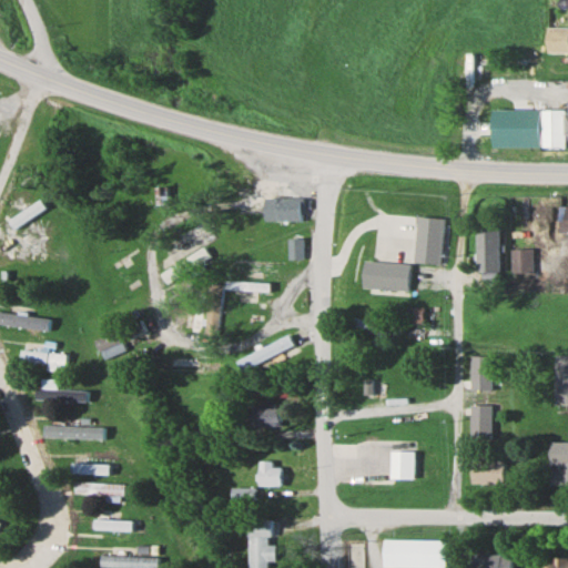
[(567,26),(549,27),(549,51),(567,51),(567,26)]
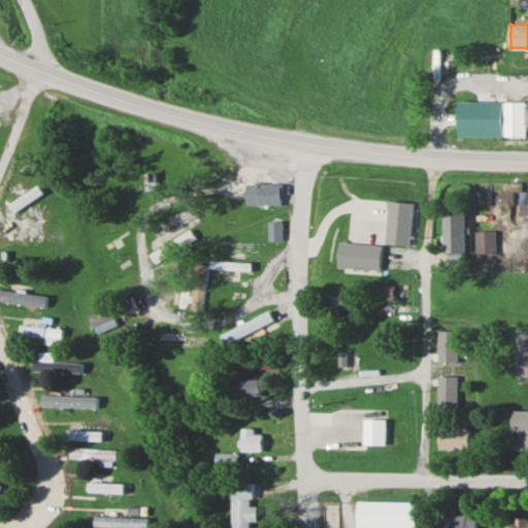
[(527,100),(506,100),(506,136),(527,136),(527,100)]
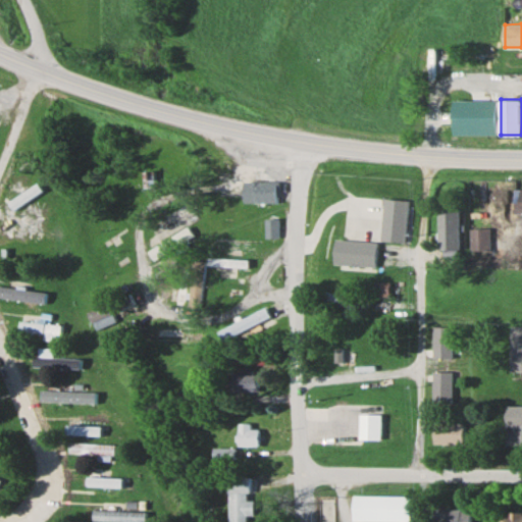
[(463,131),(485,131),(485,101),(463,101),(463,131)]
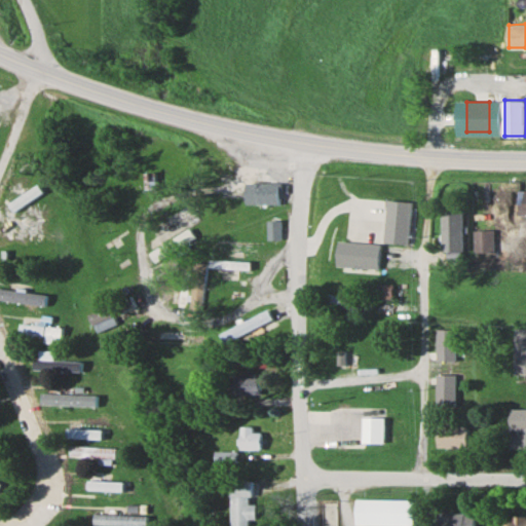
[(243,204),(276,204),(276,182),(243,182),(243,204)]
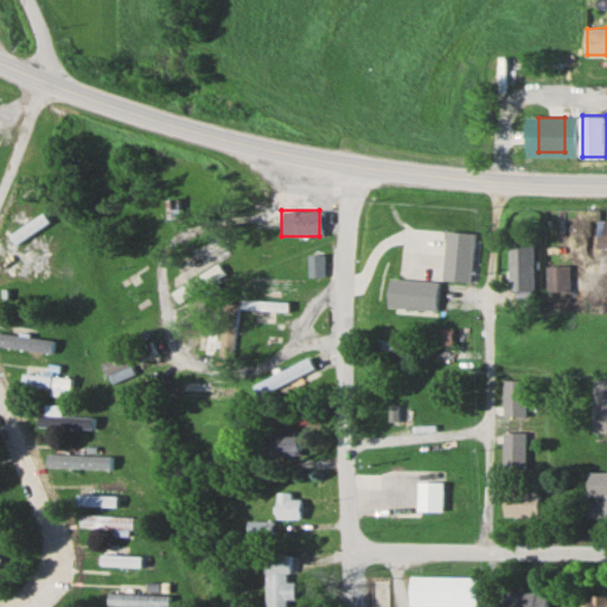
[(443,278),(446,230),(475,232),(473,279),(443,278)]
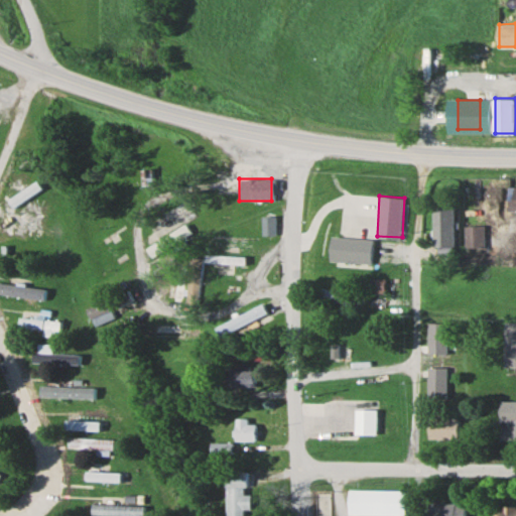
[(145,223),(153,235),(192,213),(184,200),(145,223)]
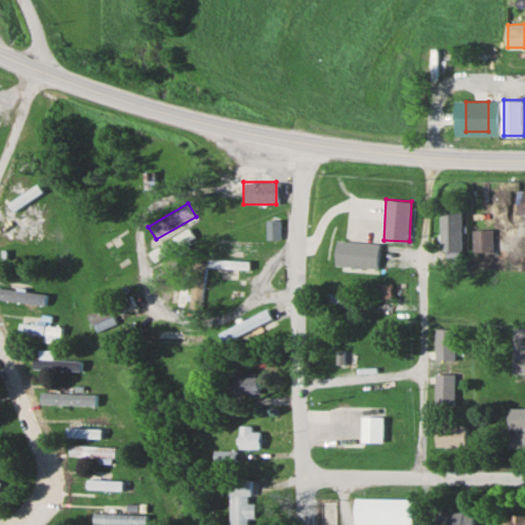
[(443,250),(441,210),(462,209),(465,249),(443,250)]
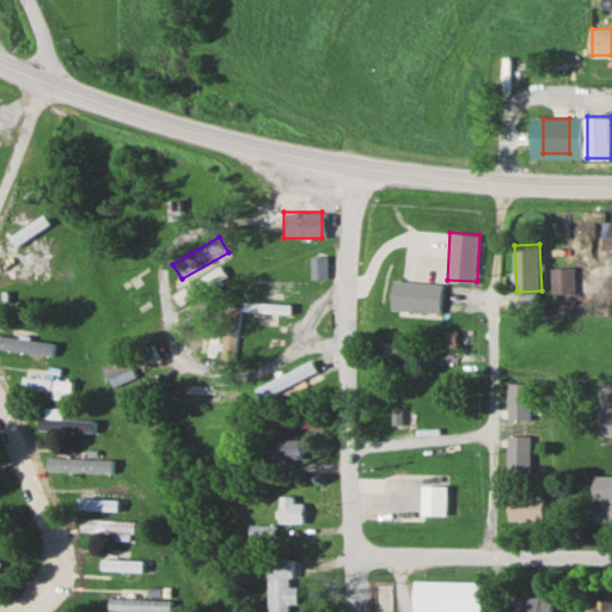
[(308,279),(324,279),(324,255),(308,255),(308,279)]
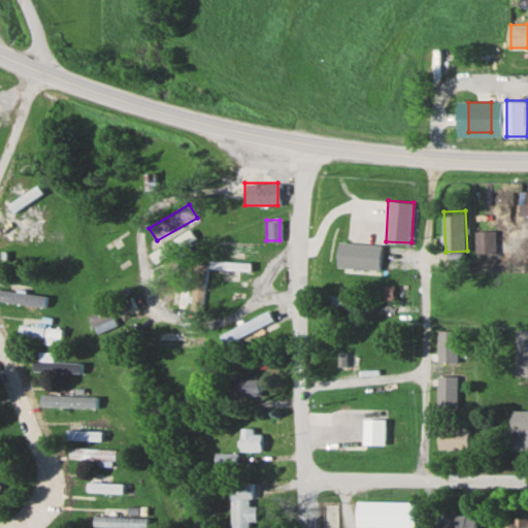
[(157,265),(196,239),(189,229),(150,255),(157,265)]
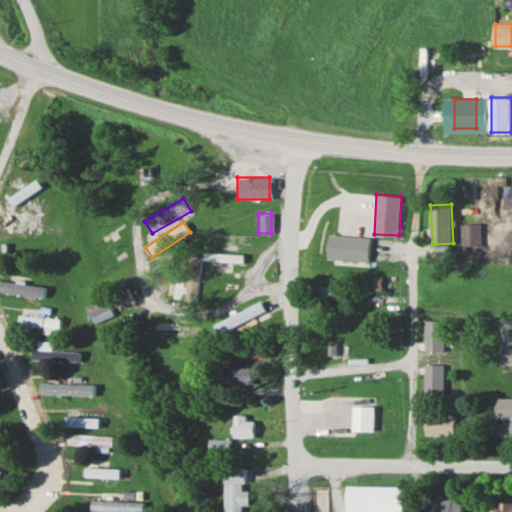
[(461,245),(481,245),(481,222),(461,222),(461,245)]
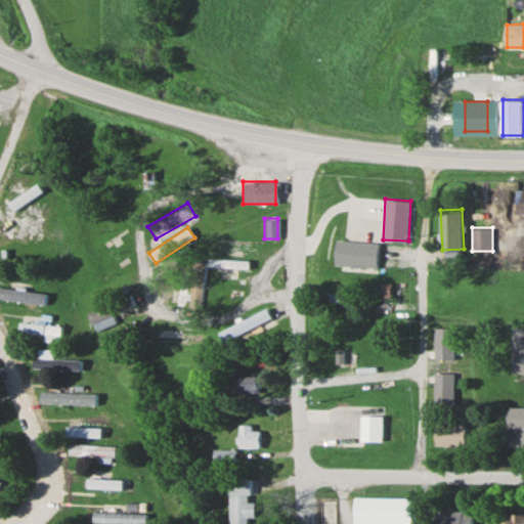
[(337,262),(338,238),(379,243),(377,265),(337,262)]
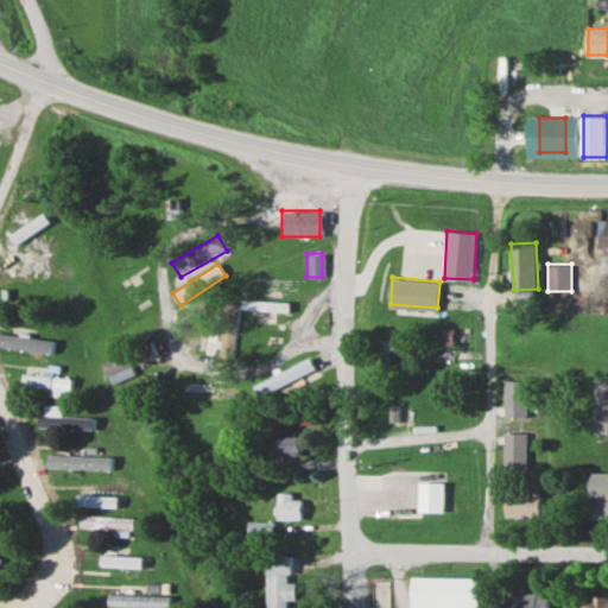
[(248,293),(295,293),(295,280),(248,280),(248,293)]
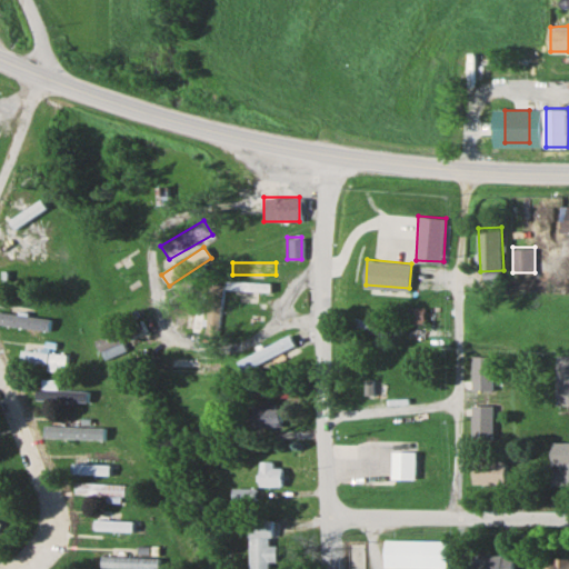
[(227,292),(269,292),(269,282),(227,282),(227,292)]
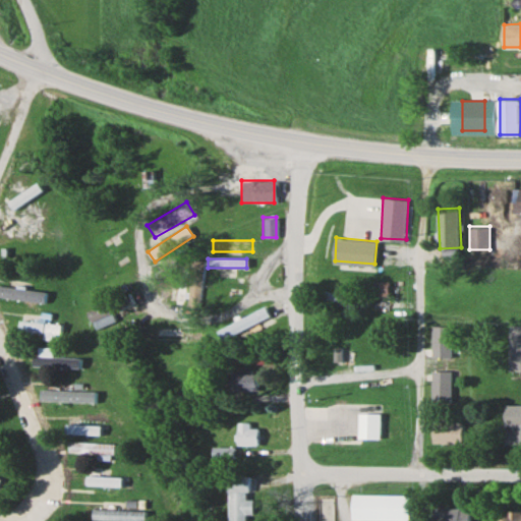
[(201,261),(190,261),(190,299),(201,299),(201,261)]
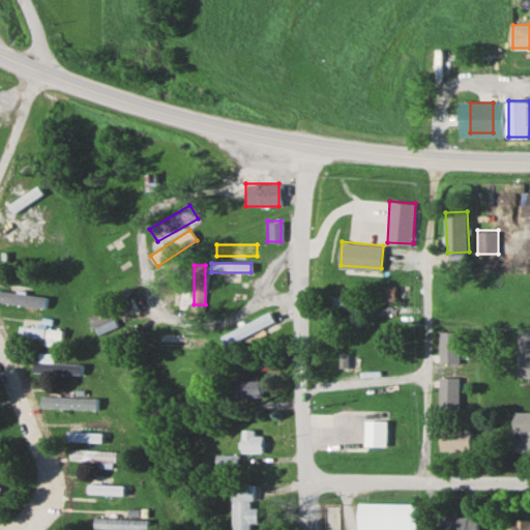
[(192,283),(179,277),(168,304),(180,310),(192,283)]
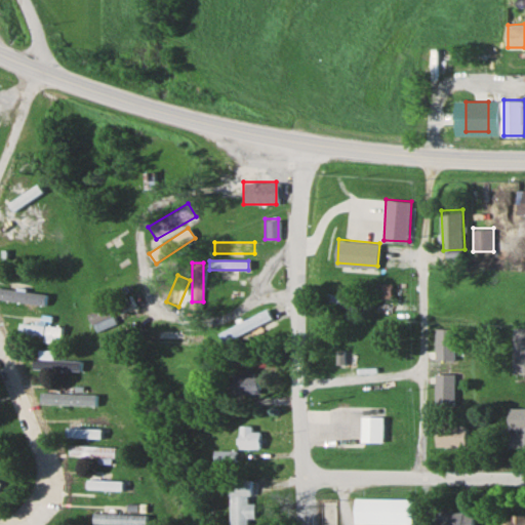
[(392,283),(372,283),(372,296),(392,296),(392,283)]
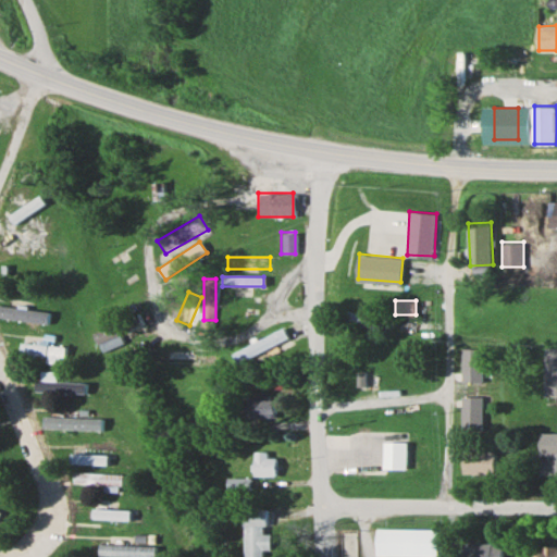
[(0,317),(48,323),(50,310),(0,304),(0,317)]
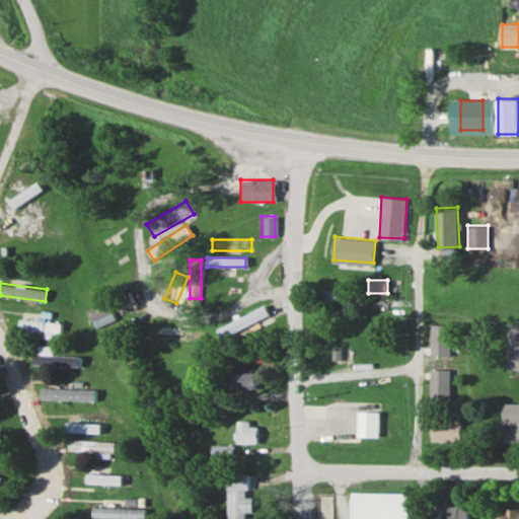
[(268,315),(263,305),(217,328),(222,339),(268,315)]
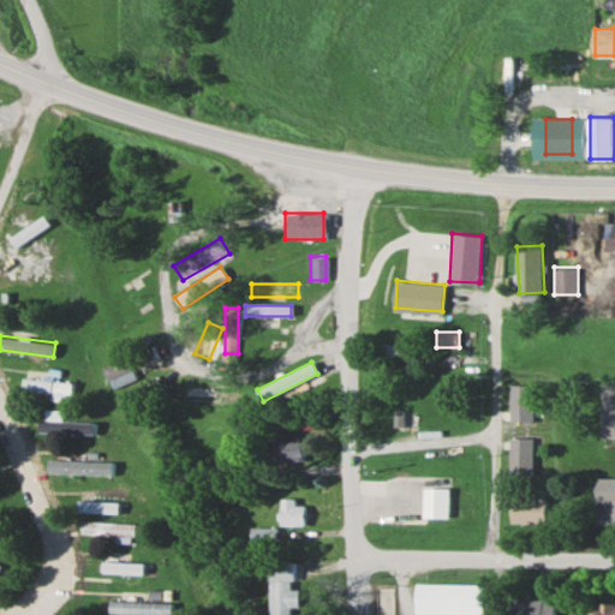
[(51,392),(51,396),(71,398),(72,381),(59,381),(60,370),(49,370),(49,377),(24,376),(23,390),(51,392)]
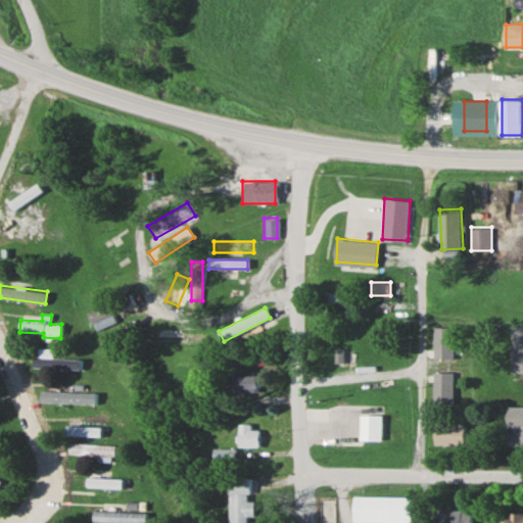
[(101,343),(106,351),(144,324),(138,316),(101,343)]
